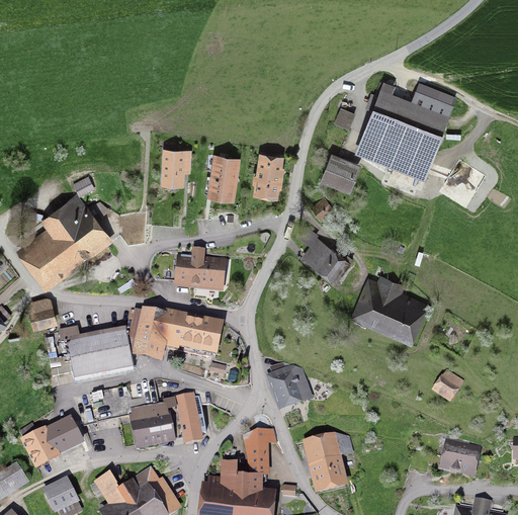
[(379,158),(381,152),(424,168),(449,103),(418,91),(412,106),(387,97),(393,84),(380,79),(375,93),(380,95),(359,150),(379,158)]
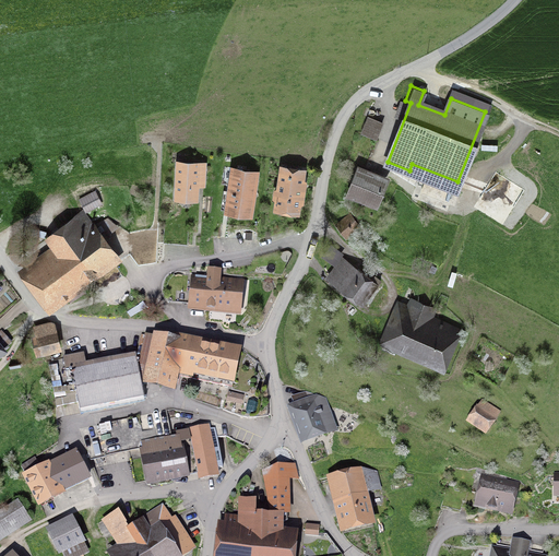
[(445,104),(433,102),(436,95),(427,93),(426,103),(445,106),(445,104)]
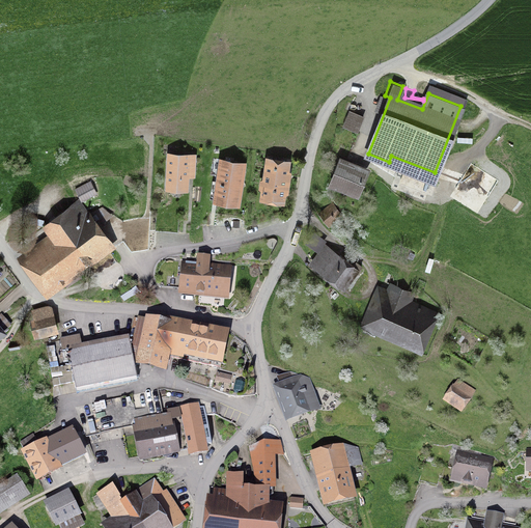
[(357,129),(363,114),(350,108),(344,123),(357,129)]
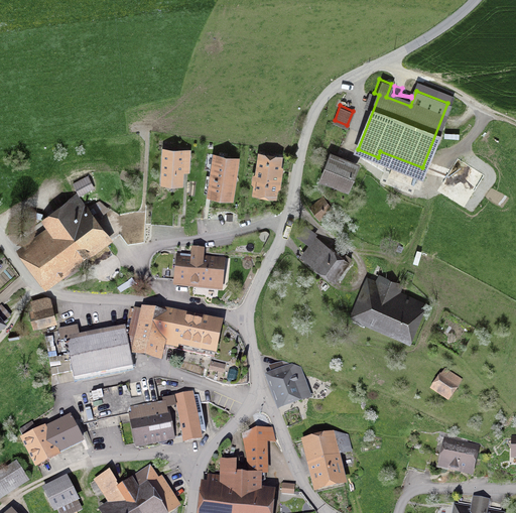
[(163,178),(180,179),(181,158),(188,158),(189,148),(164,147),(163,178)]
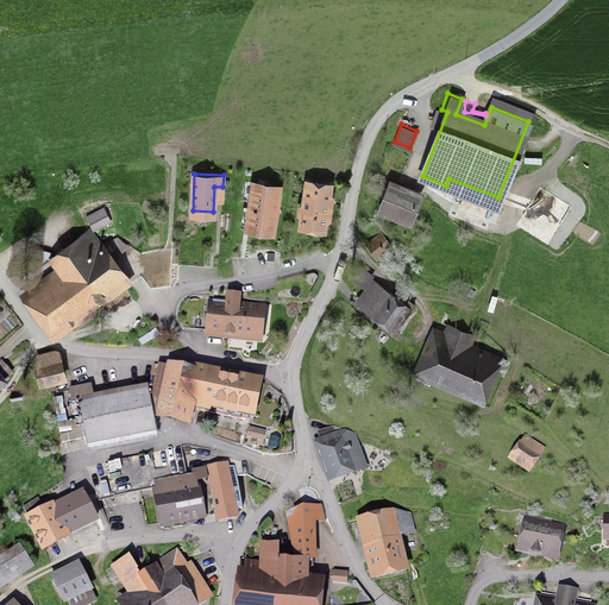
[(302,213),(301,220),(324,224),(330,182),(307,178),(303,203),(301,203),(300,210),(302,213)]
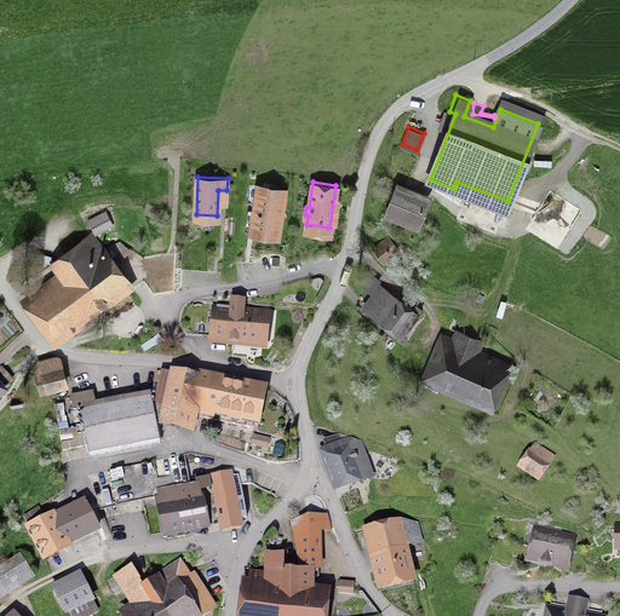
[(260,183),(254,228),(275,230),(281,193),(268,190),(269,184),(260,183)]
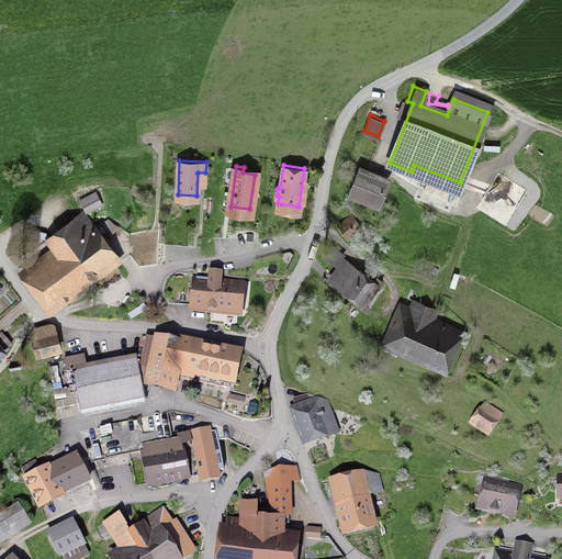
[(378,201),(386,178),(361,167),(352,190),(378,201)]
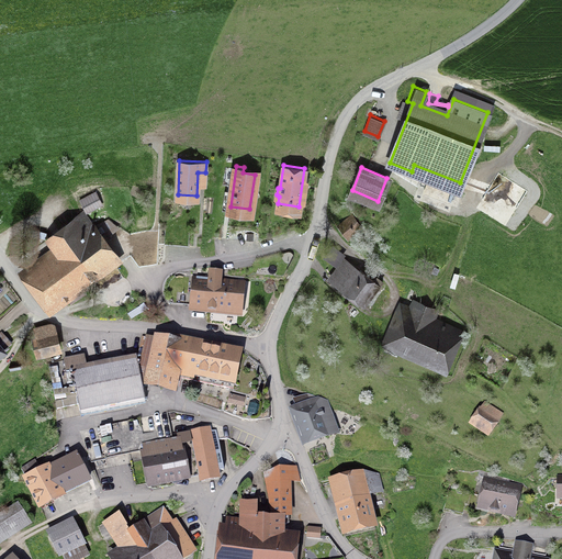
[(59,293),(115,253),(83,210),(47,236),(57,249),(29,270),(55,305),(64,300),(59,293)]
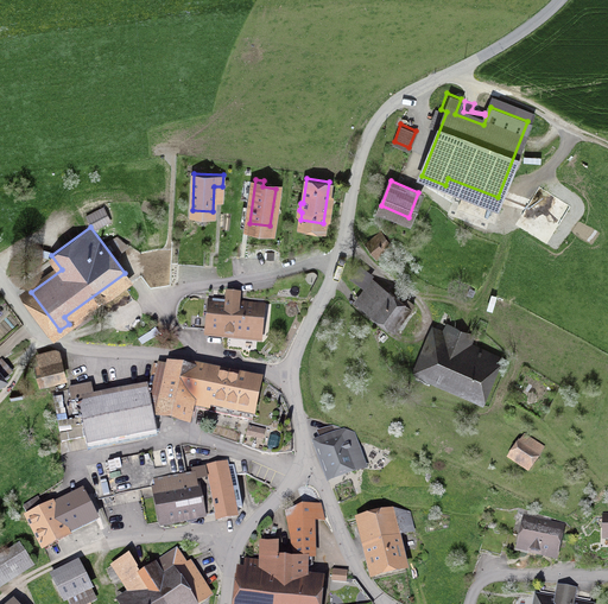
[(367,240),(377,253),(391,242),(381,229),(367,240)]
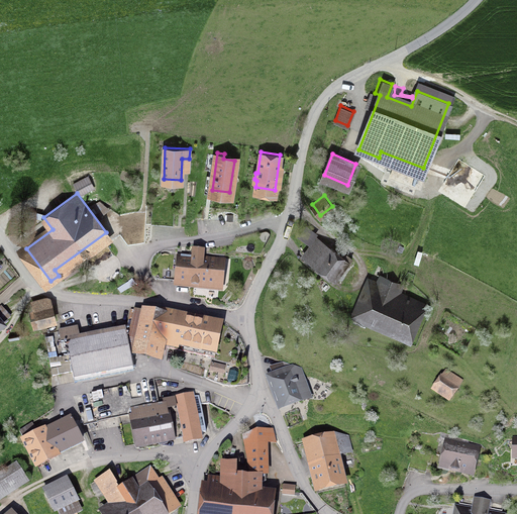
[(347,264),(352,258),(346,252),(343,255),(318,236),(306,253),(334,275),(344,262),(347,264)]
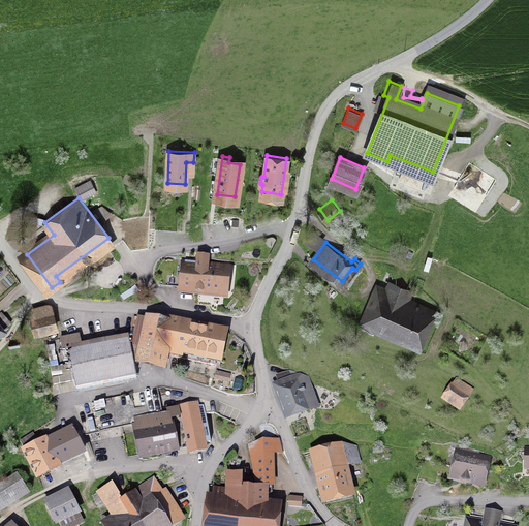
[(207,266),(208,254),(198,253),(197,258),(162,255),(159,283),(224,289),(226,268),(207,266)]
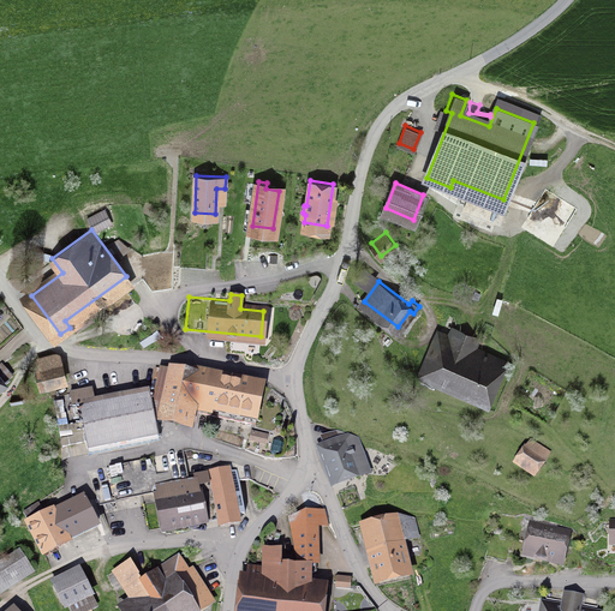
[(439,336),(425,369),(485,395),(500,361),(476,351),(475,353),(470,351),(477,336),(454,325),(448,340),(439,336)]
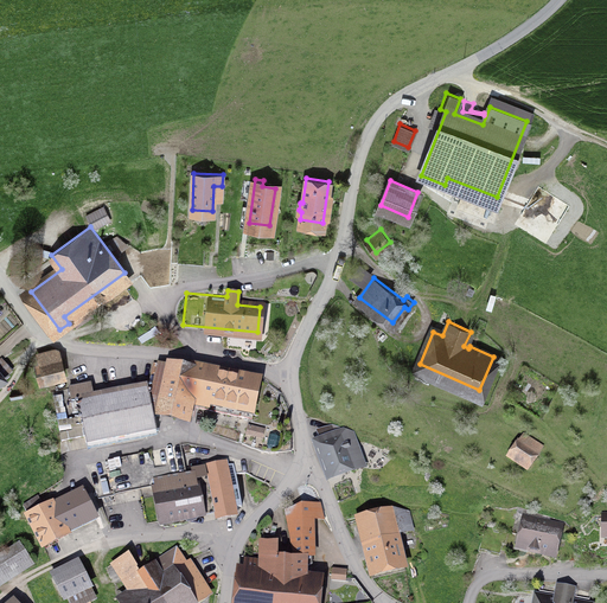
[(39,351),(45,376),(62,371),(56,347),(39,351)]
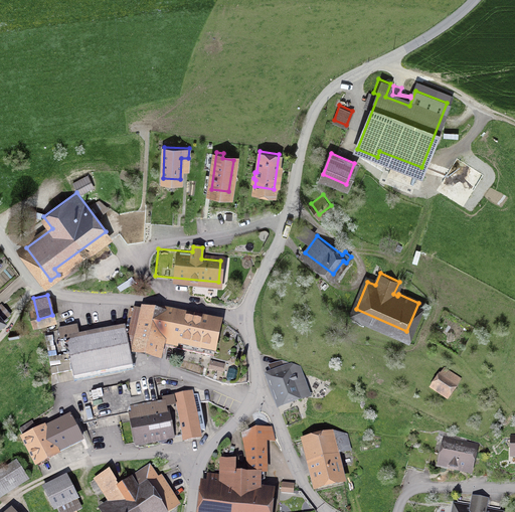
[(0,303),(0,321),(10,313),(1,302),(0,303)]
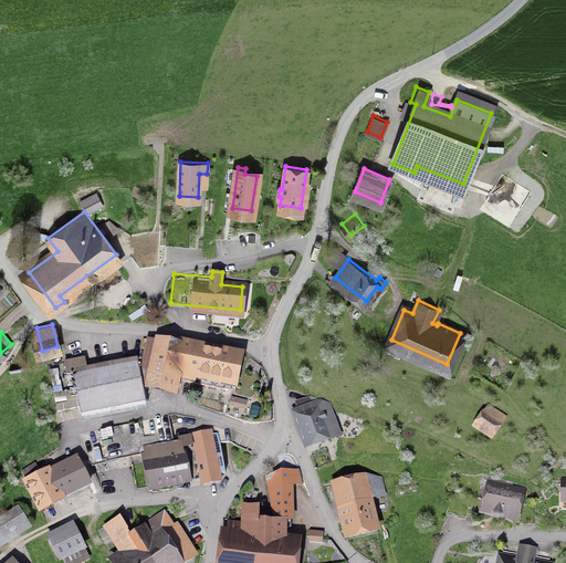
[(195,379),(202,341),(177,335),(176,343),(147,336),(143,355),(137,356),(143,385),(149,384),(177,389),(180,377),(195,379)]
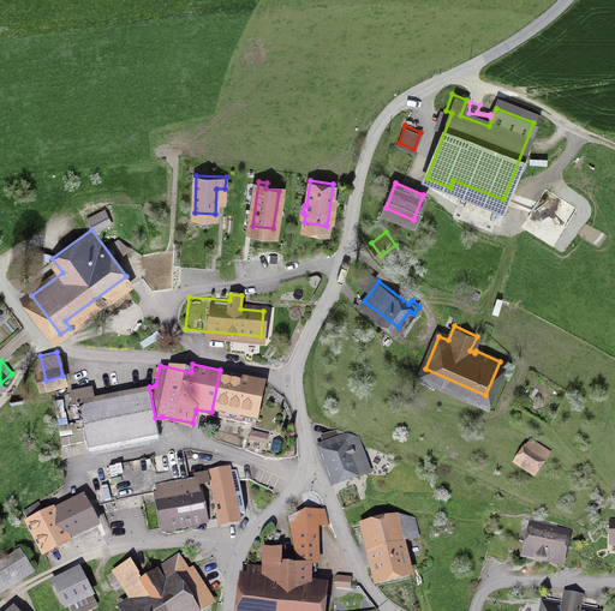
[(220,370),(212,412),(251,421),(254,415),(261,381),(220,372),(220,370)]
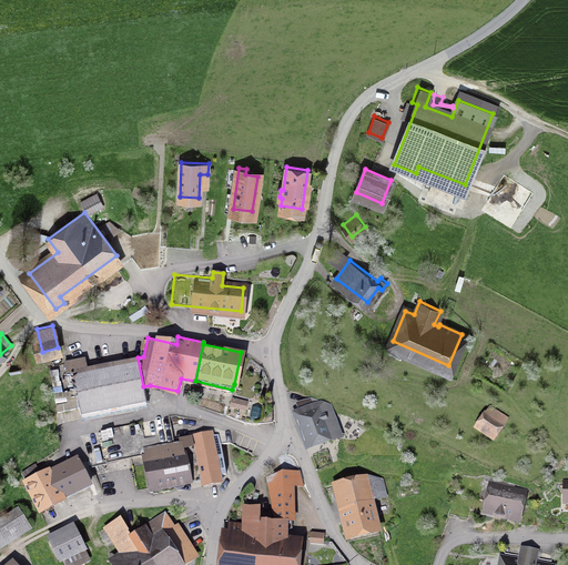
[(143,386),(138,357),(72,370),(68,360),(49,364),(57,407),(58,423),(82,419),(81,414),(146,401),(143,386)]
